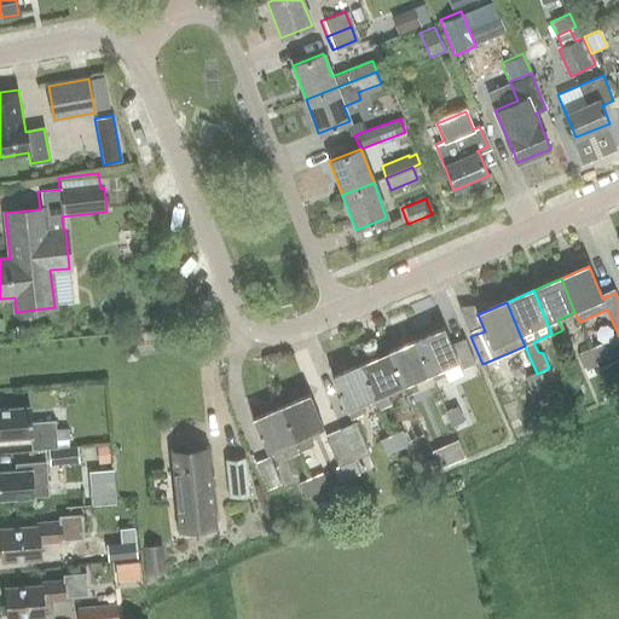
[(416,342),(429,375),(432,382),(444,376),(441,369),(457,363),(460,370),(475,363),(464,339),(451,345),(444,329),(416,342)]
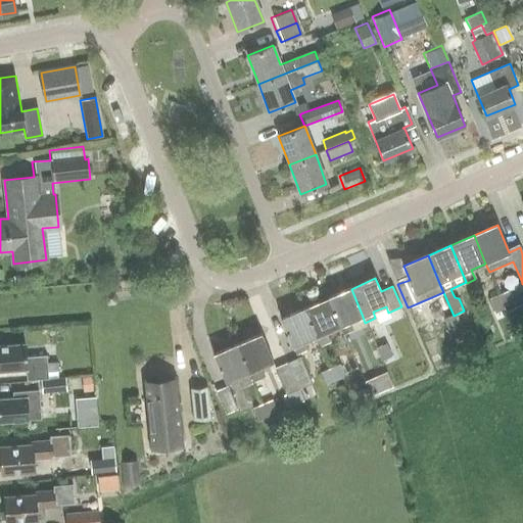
[(363,317),(351,289),(327,299),(339,326),(342,335),(352,331),(349,322),(363,317)]
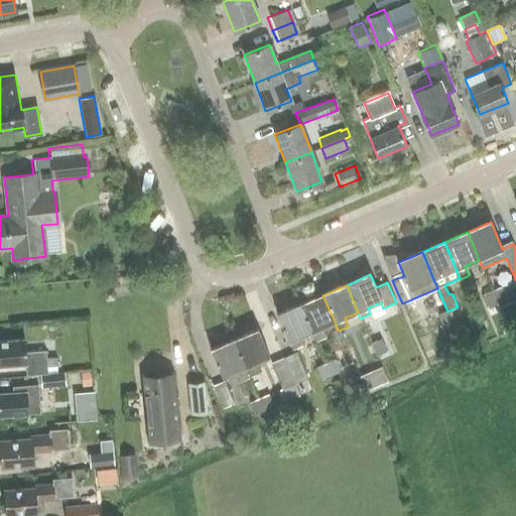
[(492,289),(497,302),(505,298),(500,286),(492,289)]
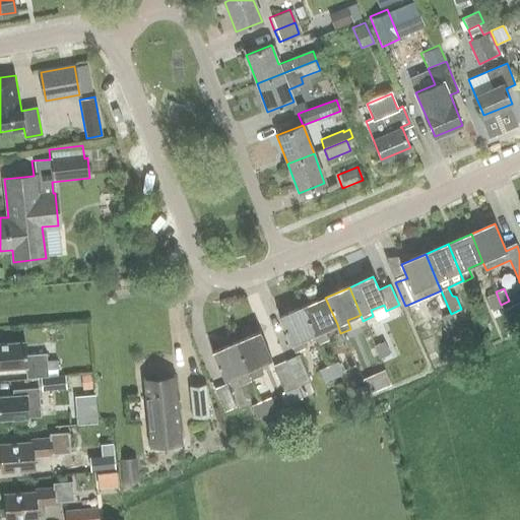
[(490,309),(501,305),(496,291),(484,297),(490,309)]
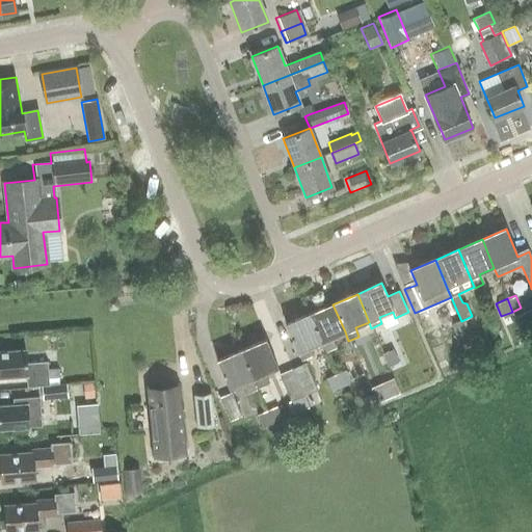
[(329,339),(345,331),(333,304),(309,315),(320,342),(325,352),(335,348),(329,339)]
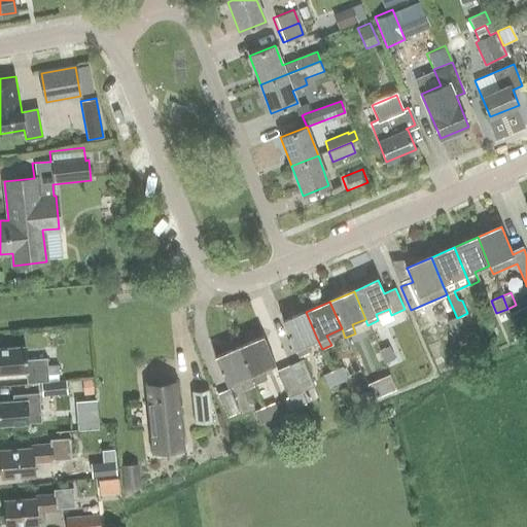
[(526,322),(526,317),(522,307),(510,312),(516,327),(526,322)]
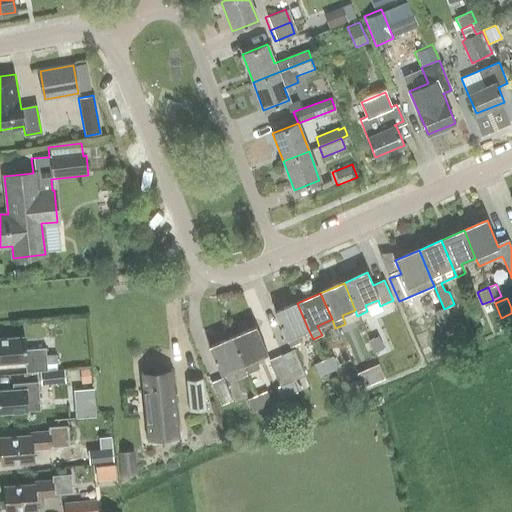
[(297,334),(308,329),(297,303),(274,313),(290,349),(301,344),(297,334)]
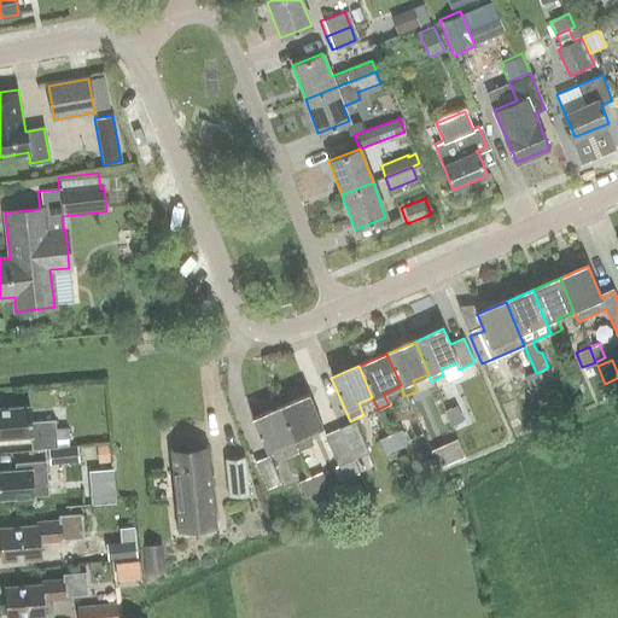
[(537,386),(540,385),(534,371),(520,377),(530,401),(542,396),(537,386)]
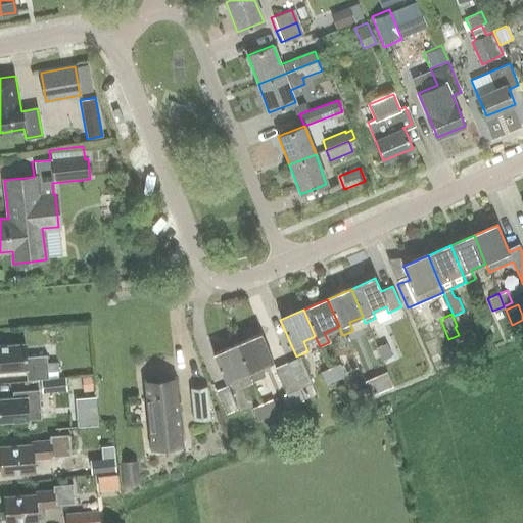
[(236,345),(251,381),(263,377),(258,368),(273,362),(262,334),(236,345)]
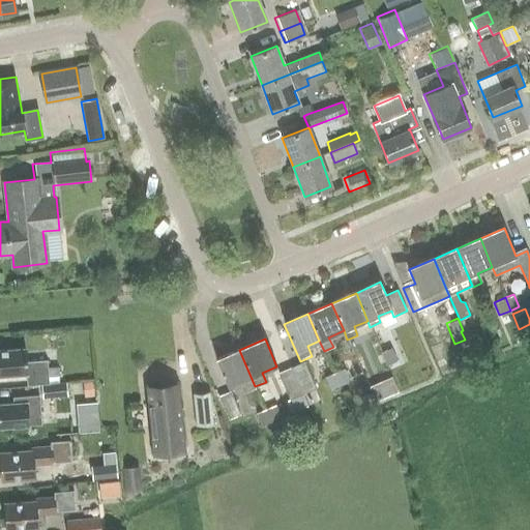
[(381,352),(386,364),(396,360),(390,347),(381,352)]
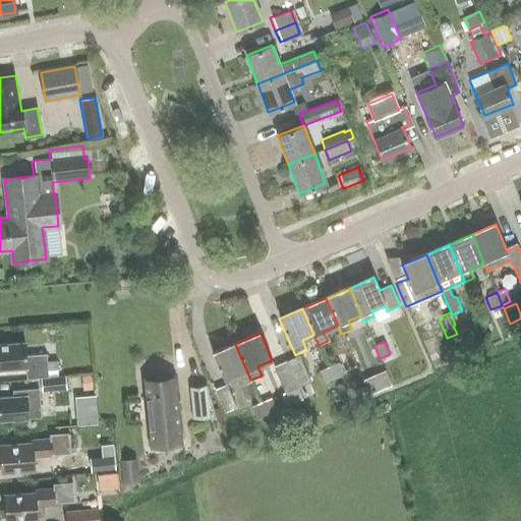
[(25,377),(47,375),(46,353),(24,355),(23,342),(0,343),(0,367),(24,366),(25,377)]
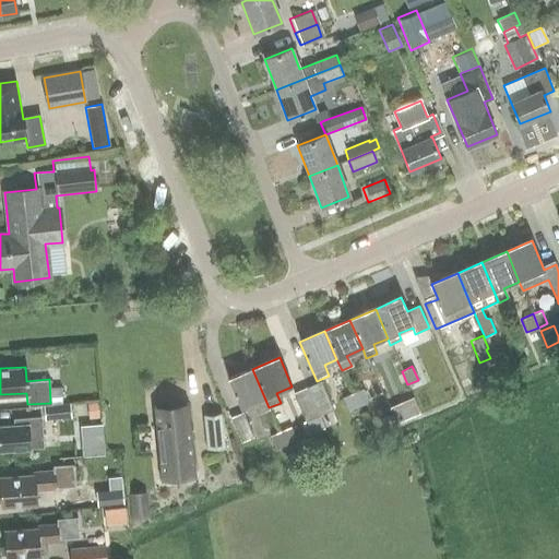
[(256,414),(269,407),(252,369),(227,380),(240,408),(251,404),(256,414)]
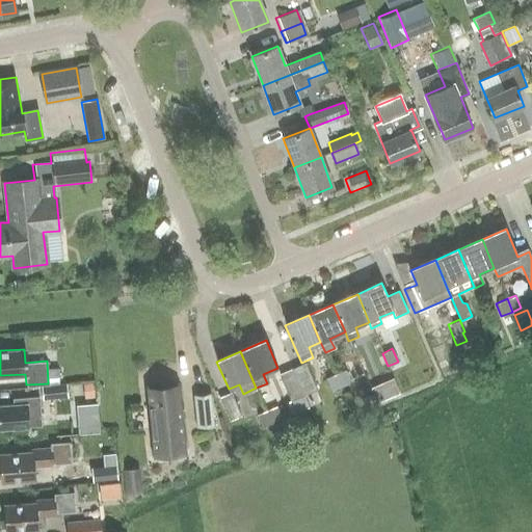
[(291,370),(302,397),(317,391),(306,364),(291,370)]
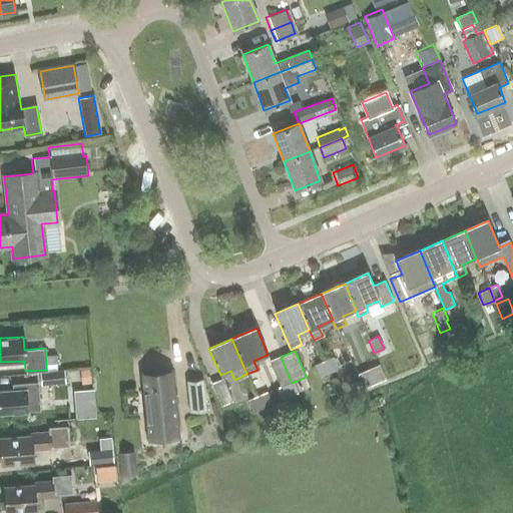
[(48,370),(55,370),(55,364),(54,356),(46,357),(47,364),(48,370)]
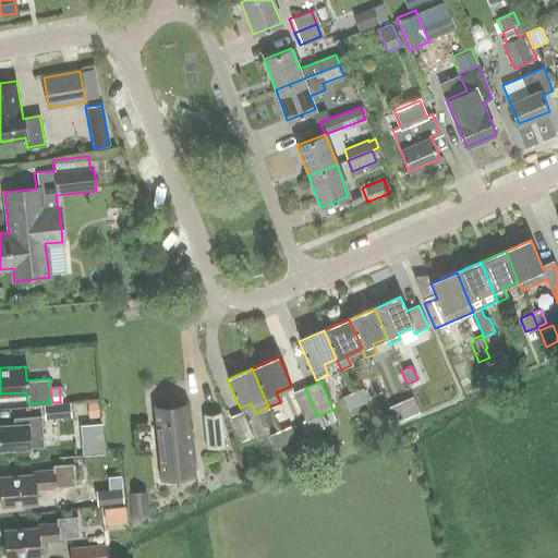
[(305,422),(317,416),(305,388),(293,393),(305,422)]
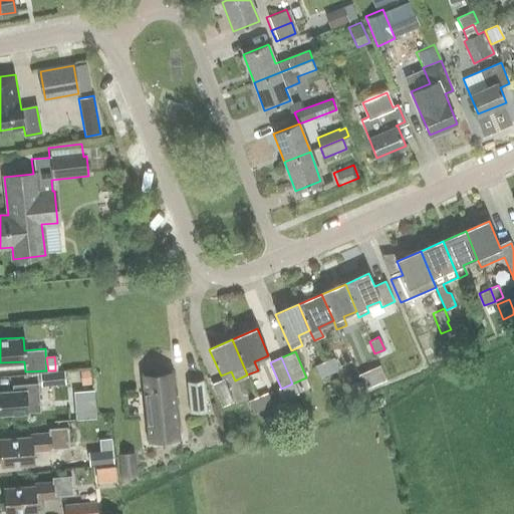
[(323,362),(328,373),(337,370),(332,358),(323,362)]
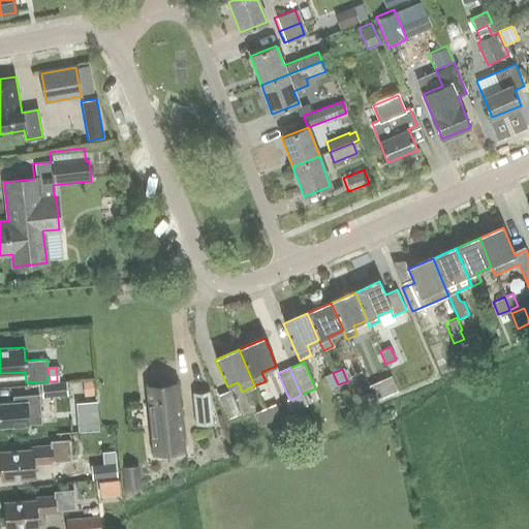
[(328,389),(338,384),(333,373),(322,376),(328,389)]
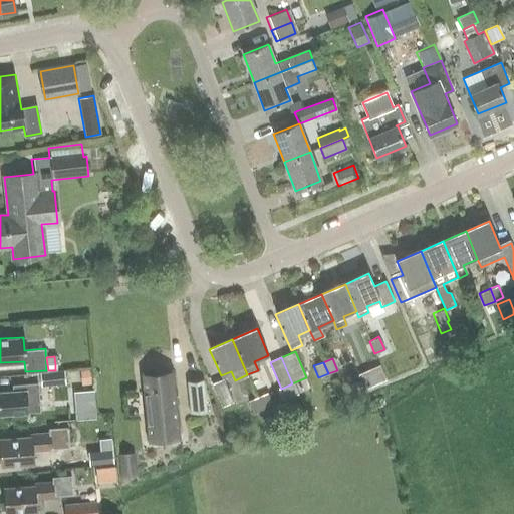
[(379,365),(357,374),(363,389),(386,379),(379,365)]
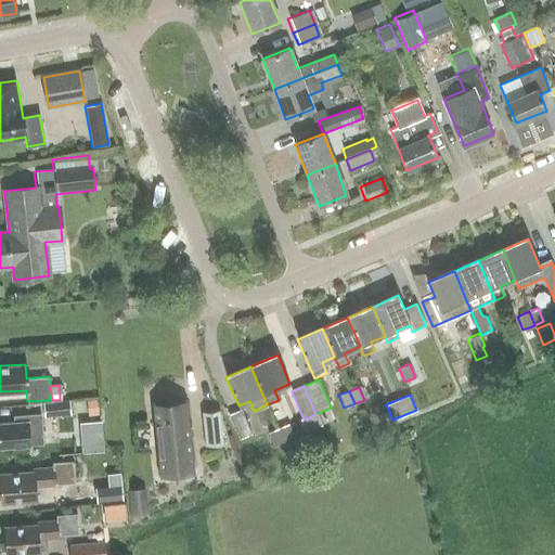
[(195,473),(186,399),(152,402),(160,477),(195,473)]
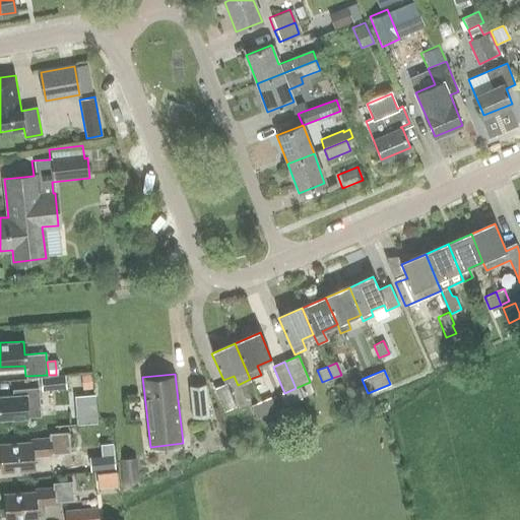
[(91,389),(89,375),(80,376),(82,390),(91,389)]
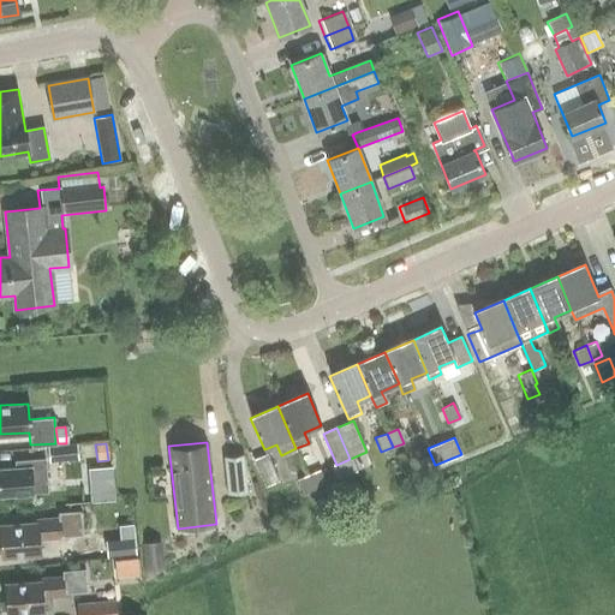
[(48,464),(78,460),(76,445),(47,448),(48,464)]
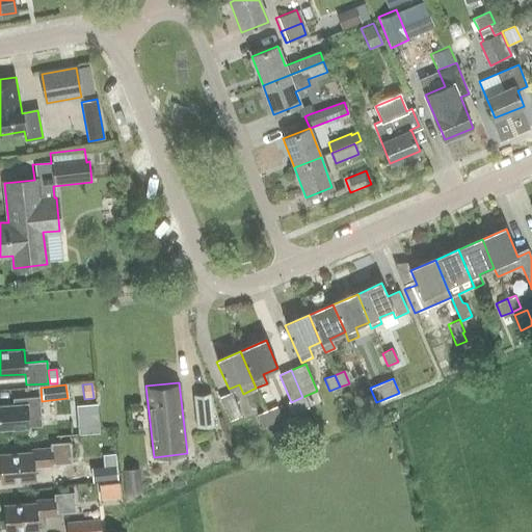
[(239,415),(230,392),(217,397),(227,420),(239,415)]
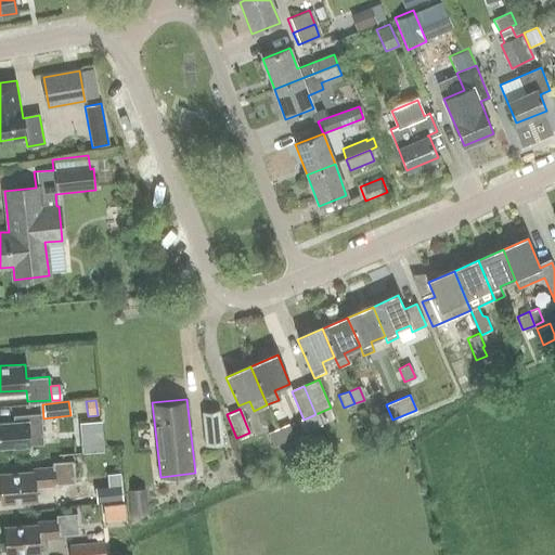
[(222,444),(219,411),(201,413),(205,446),(222,444)]
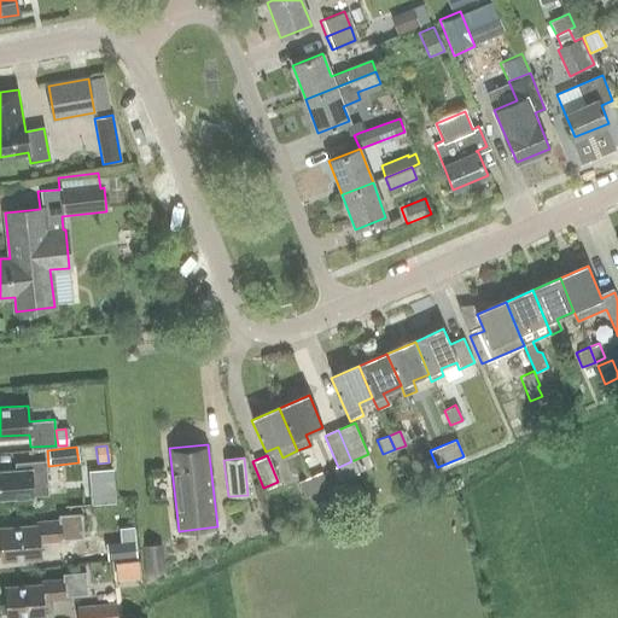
[(0,496),(46,494),(44,460),(22,461),(15,462),(15,470),(0,471),(0,496)]
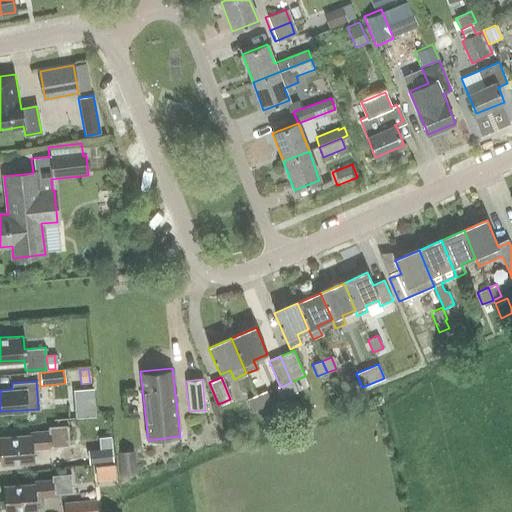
[(73,390),(76,418),(96,416),(94,388),(73,390)]
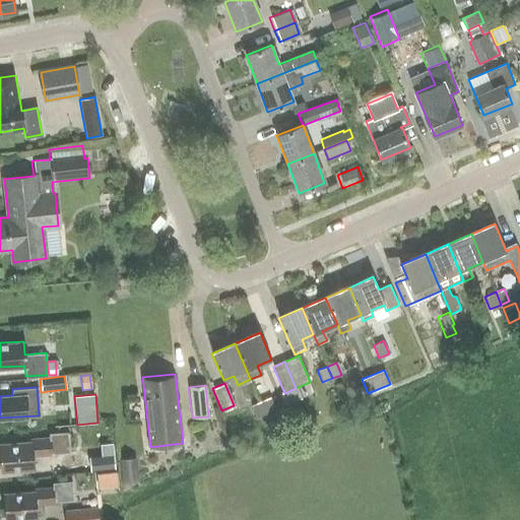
[(260,401),(265,413),(274,409),(269,397),(260,401)]
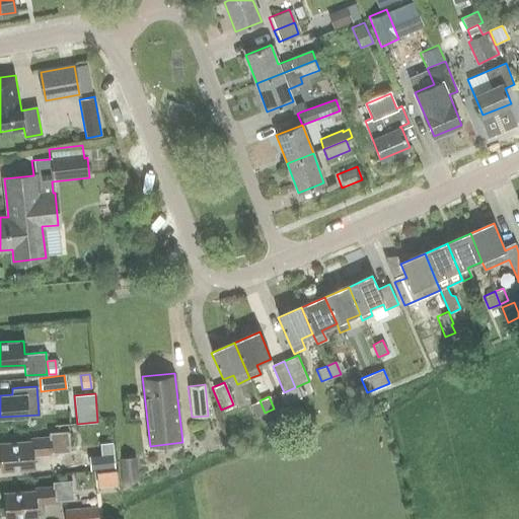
[(254,417),(265,413),(260,400),(249,404),(254,417)]
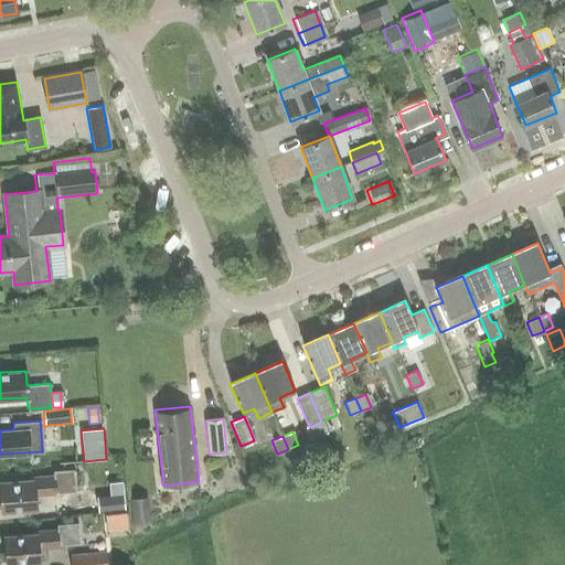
[(63,493),(67,492),(75,492),(73,469),(52,470),(52,477),(33,478),(34,480),(0,482),(0,496),(1,511),(36,509),(35,494),(63,493)]
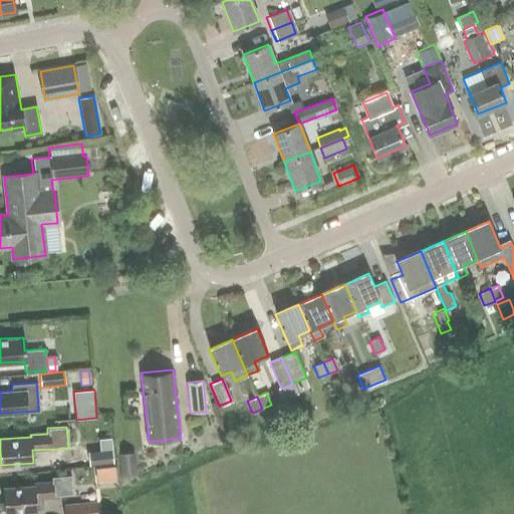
[(122,472),(139,470),(136,449),(120,451),(122,472)]
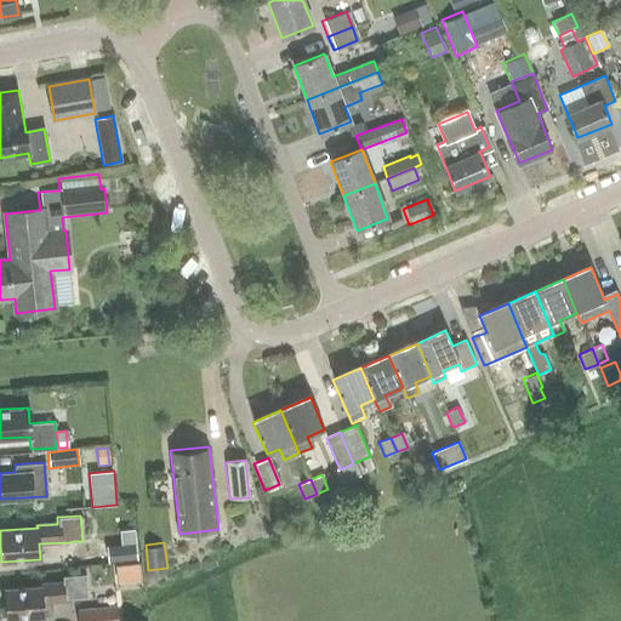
[(107,547),(108,562),(137,558),(135,543),(121,546),(107,547)]
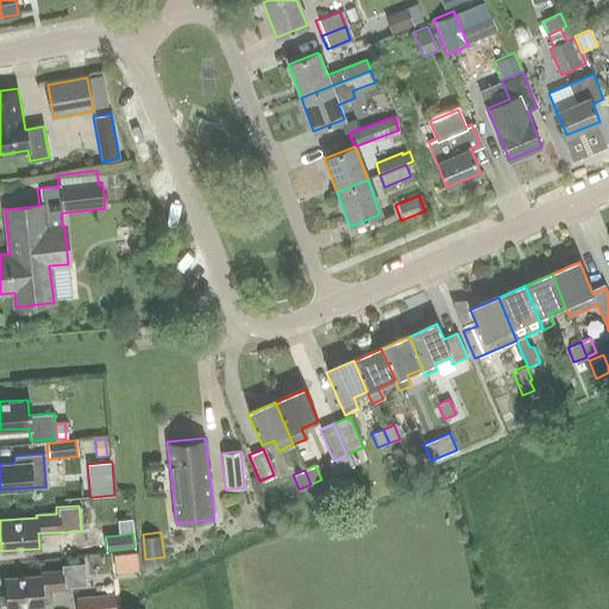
[(98,535),(70,537),(71,553),(99,552),(98,535)]
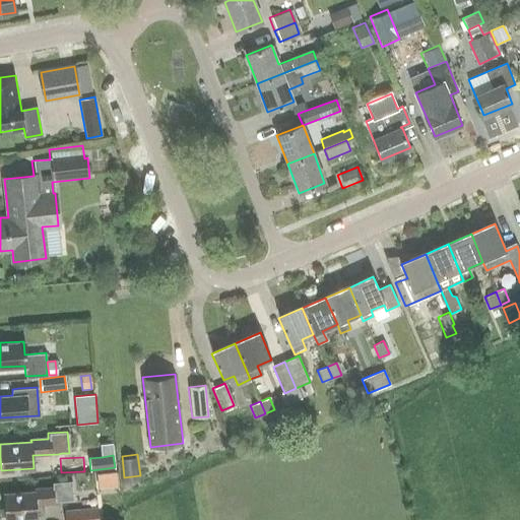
[(95,474),(98,489),(117,486),(115,471),(95,474)]
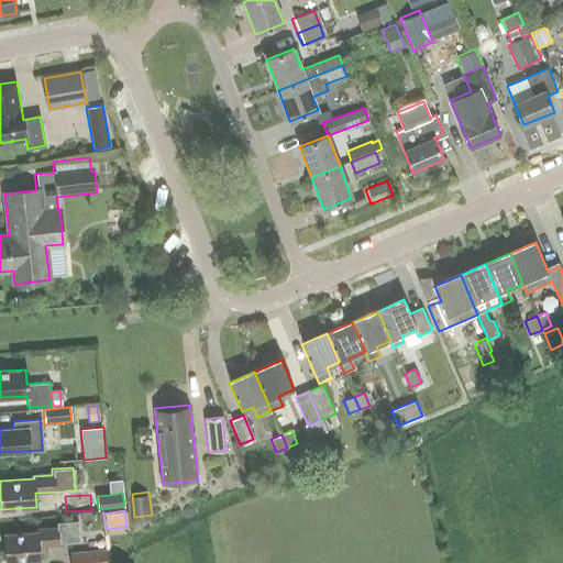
[(37,530),(37,532),(3,534),(6,562),(41,561),(40,545),(59,544),(59,543),(79,541),(77,521),(57,522),(57,528),(37,530)]
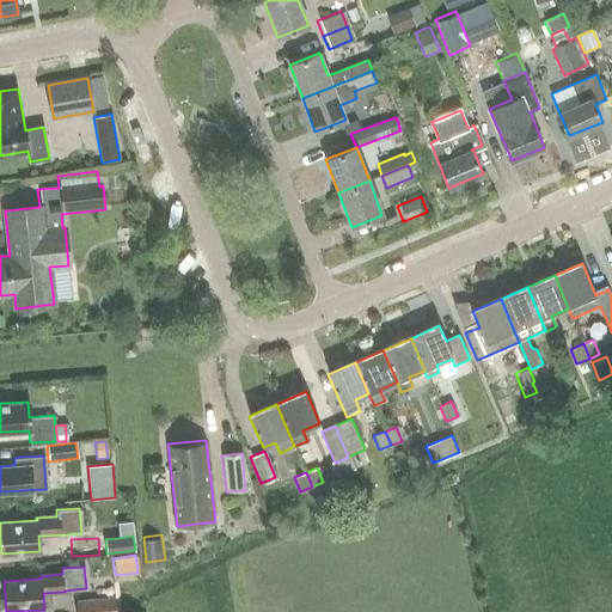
[(77,611),(116,611),(115,598),(77,601),(77,611)]
